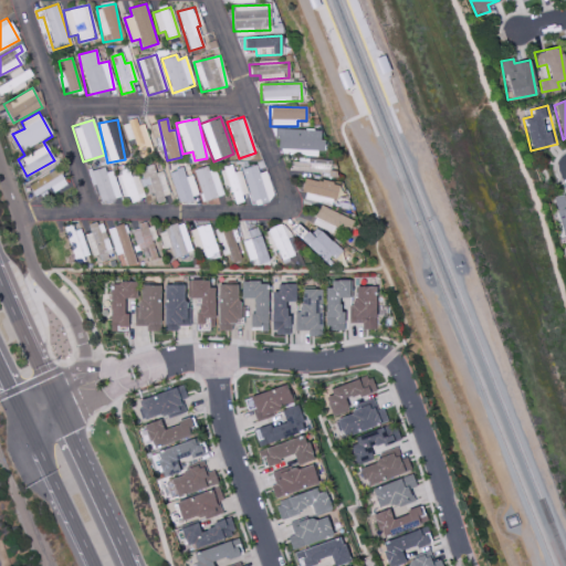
[(136,157),(149,155),(142,119),(122,123),(125,140),(133,139),(136,157)]
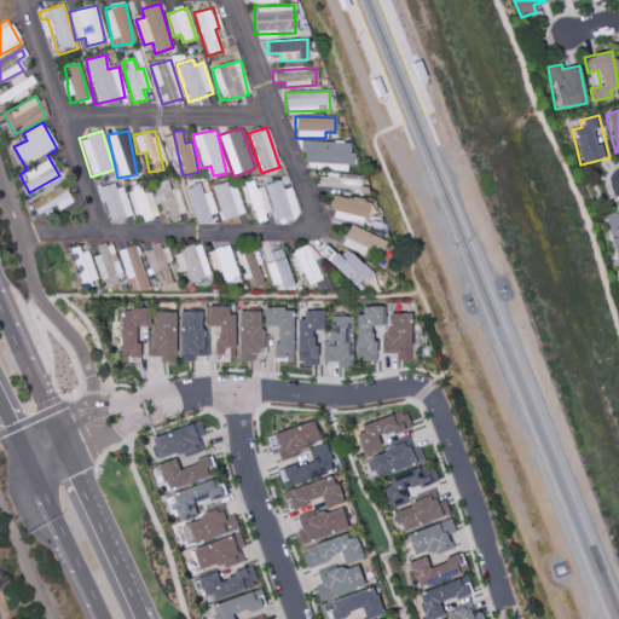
[(352,143),(305,142),(304,168),(351,169),(352,143)]
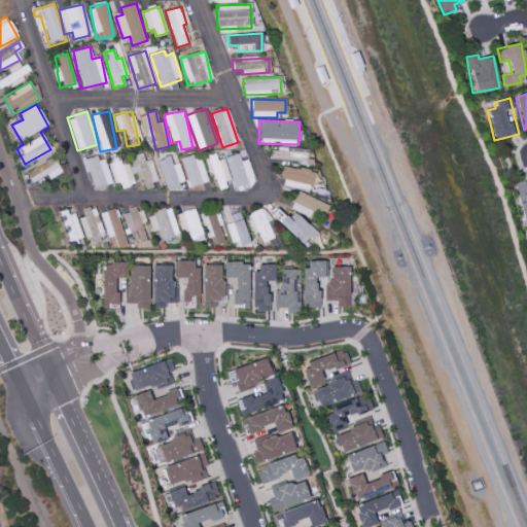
[(270,159),(306,161),(307,149),(271,147),(270,159)]
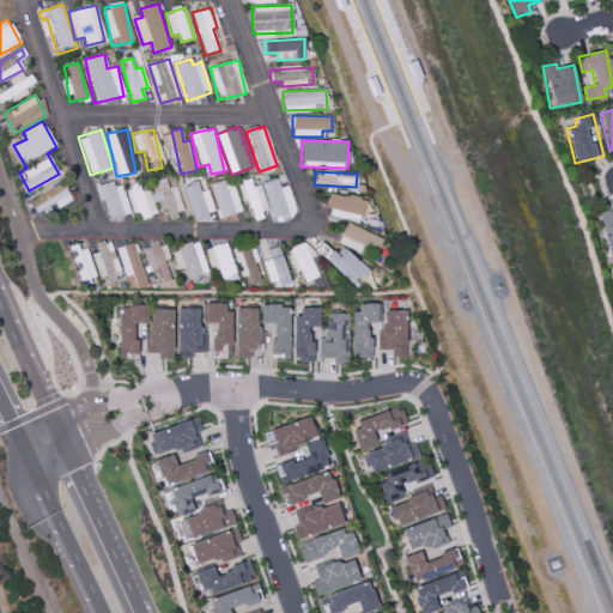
[(168,188),(165,178),(151,182),(158,211),(165,208),(168,218),(183,214),(175,186),(168,188)]
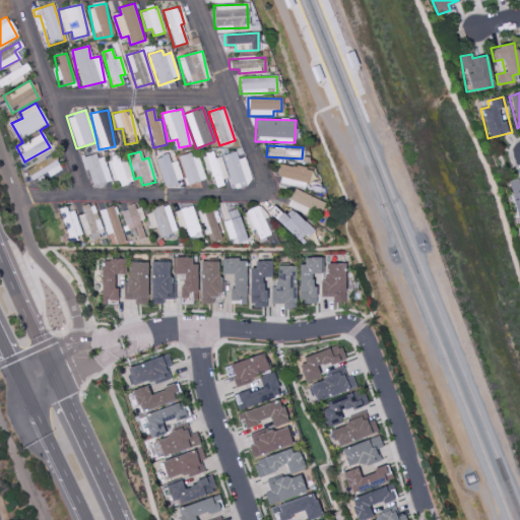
[(196,151),(178,156),(186,185),(204,180),(196,151)]
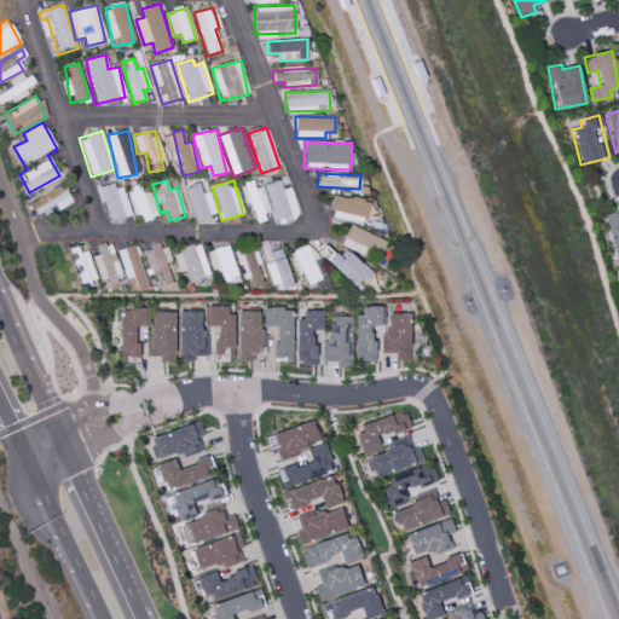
[(254,189),(253,180),(241,183),(247,212),(253,210),(256,223),(270,220),(262,187),(254,189)]
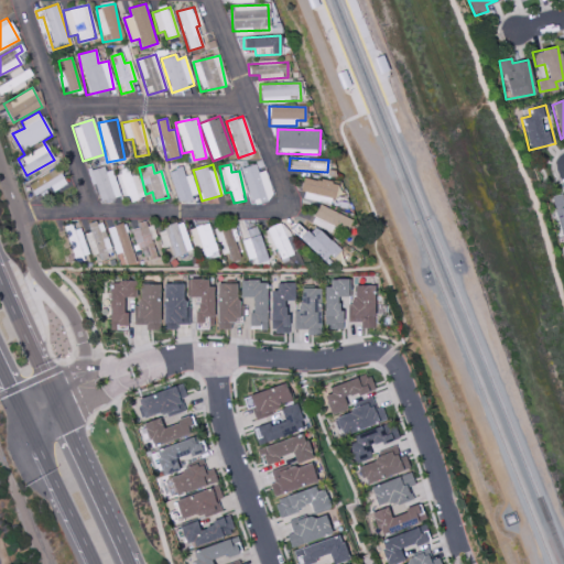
[(264,171),(257,173),(255,164),(240,169),(251,205),(273,198),(264,171)]
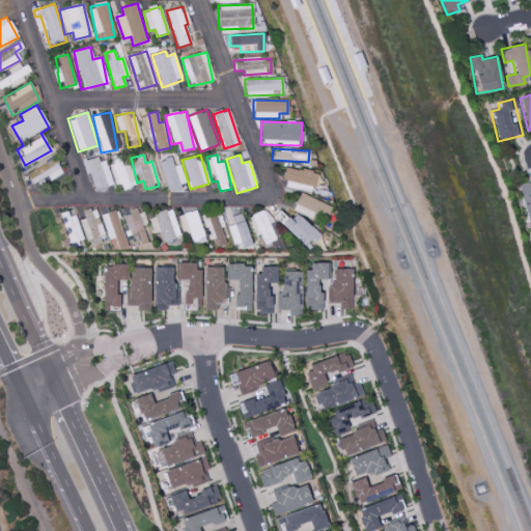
[(86,162),(92,191),(111,186),(105,157),(86,162)]
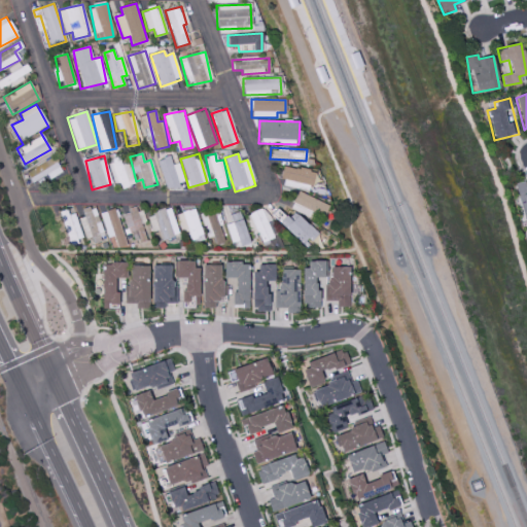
[(133,185),(124,156),(108,162),(117,189),(133,185)]
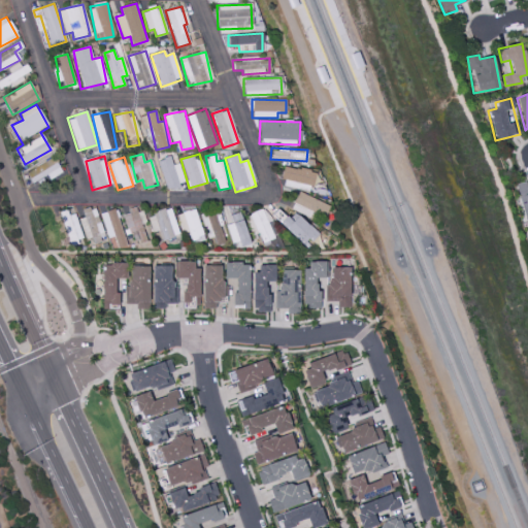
[(165,189),(184,184),(178,164),(172,165),(169,157),(158,160),(165,189)]
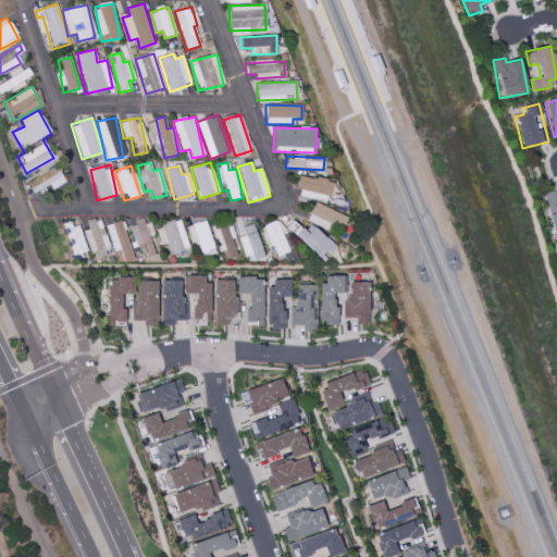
[(58,166),(27,181),(32,193),(49,185),(51,189),(65,183),(58,166)]
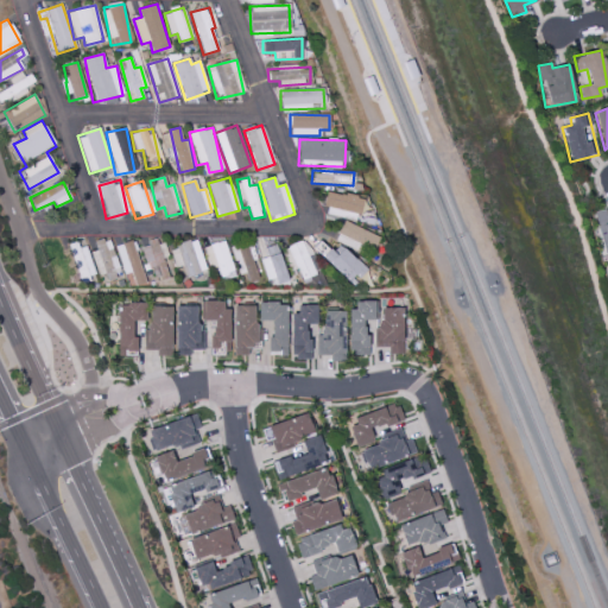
[(361,197),(327,191),(323,210),(359,216),(361,197)]
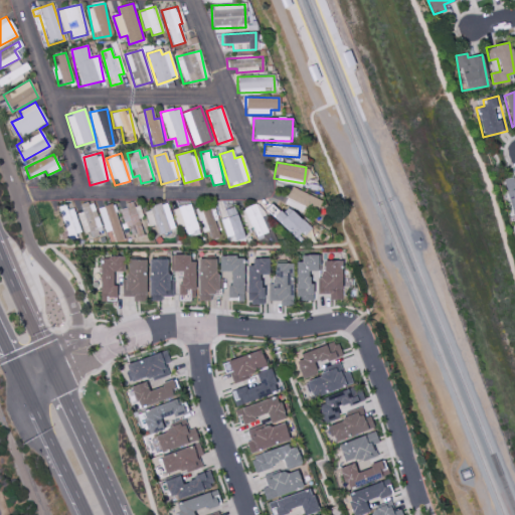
[(514,182),(513,183),(512,177),(502,180),(511,216),(514,215),(514,182)]
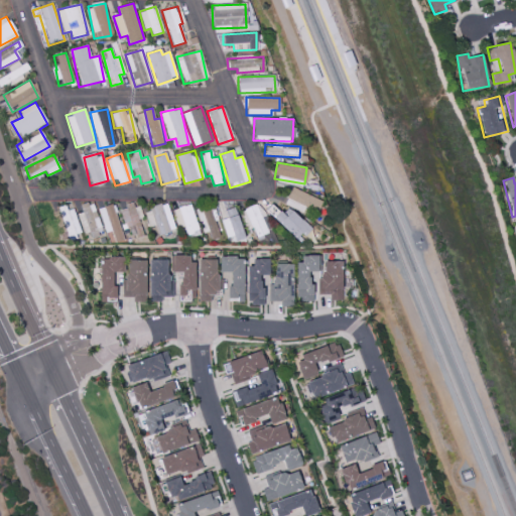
[(286,199),(313,211),(318,200),(290,187),(286,199)]
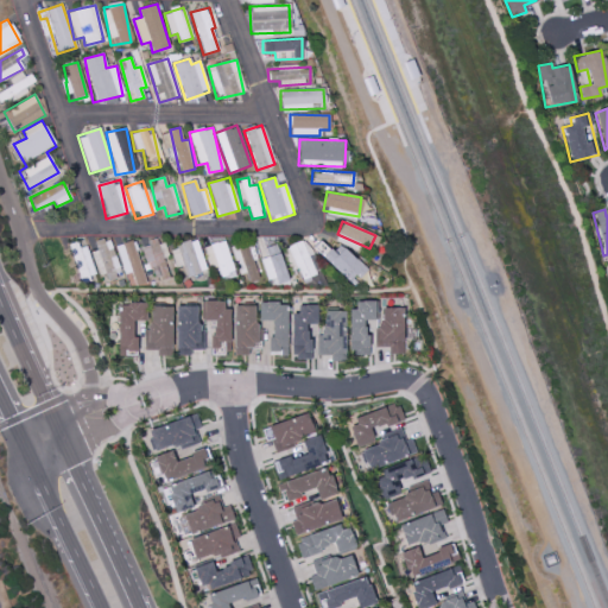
[(107,280),(119,278),(109,239),(90,242),(99,276),(106,273),(107,280)]
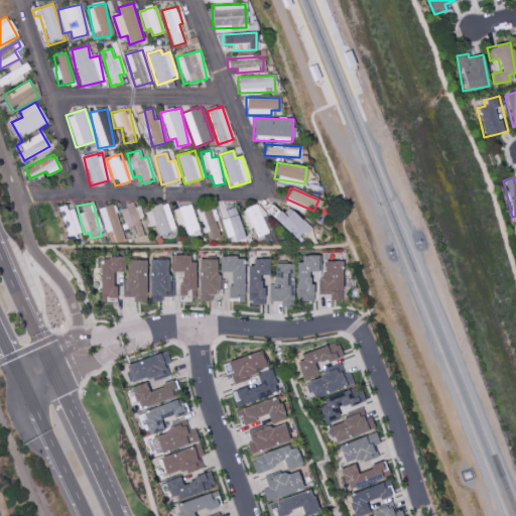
[(143,236),(137,218),(140,217),(136,204),(121,208),(130,240),(143,236)]
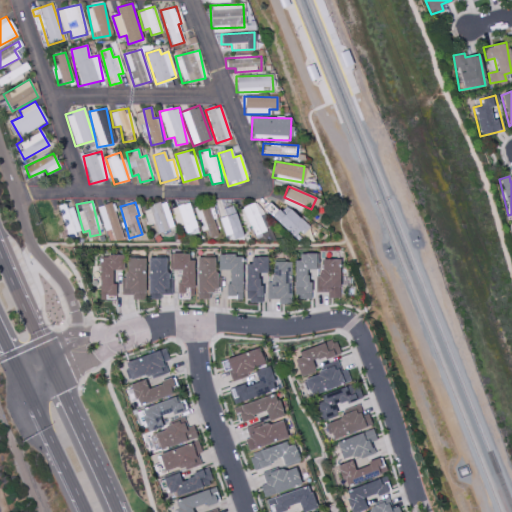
[(147,225),(153,224),(156,233),(172,229),(166,202),(143,208),(147,225)]
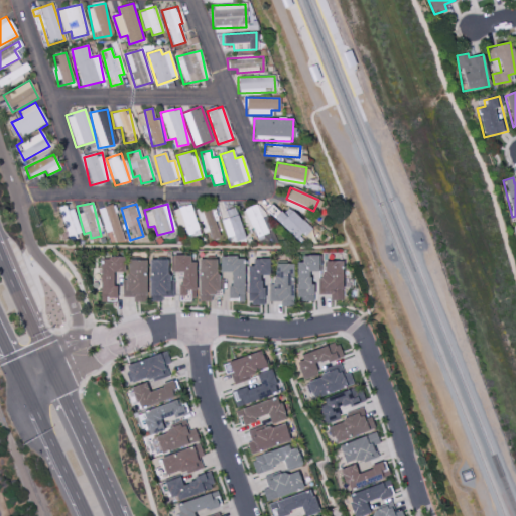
[(111,231),(114,243),(122,241),(114,205),(99,208),(104,232),(111,231)]
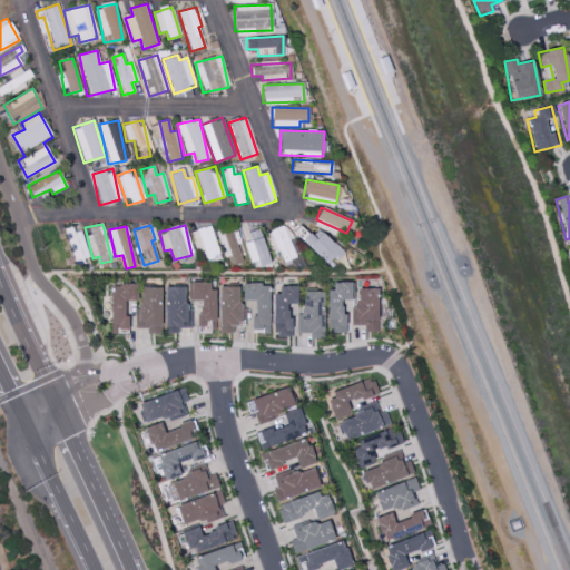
[(190,232),(195,249),(203,247),(206,263),(219,259),(210,226),(190,232)]
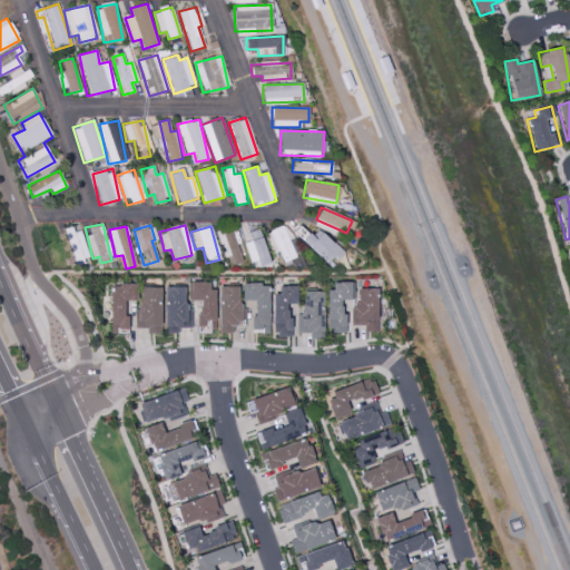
[(217,231),(227,265),(244,261),(233,226),(217,231)]
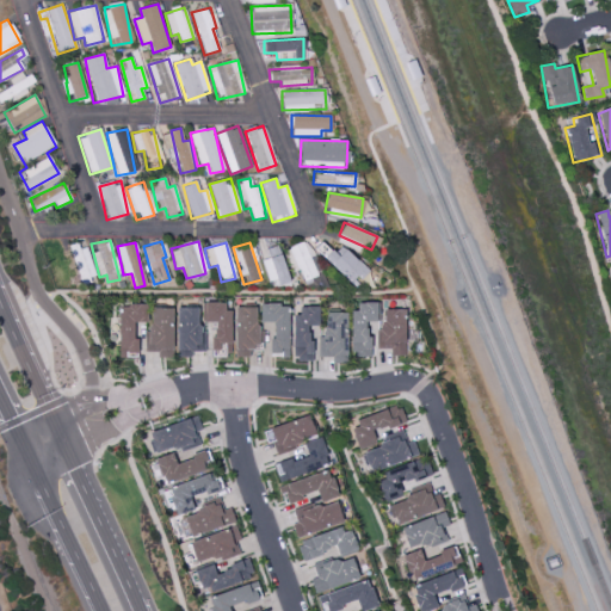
[(318,276),(302,242),(288,248),(304,282),(318,276)]
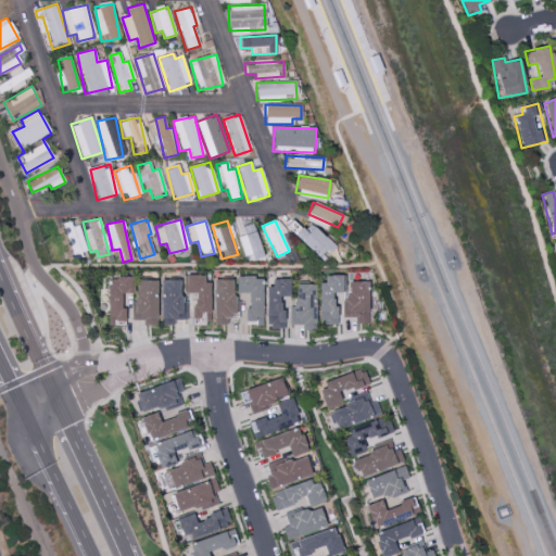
[(72,227),(70,222),(63,223),(73,257),(87,254),(79,225),(72,227)]
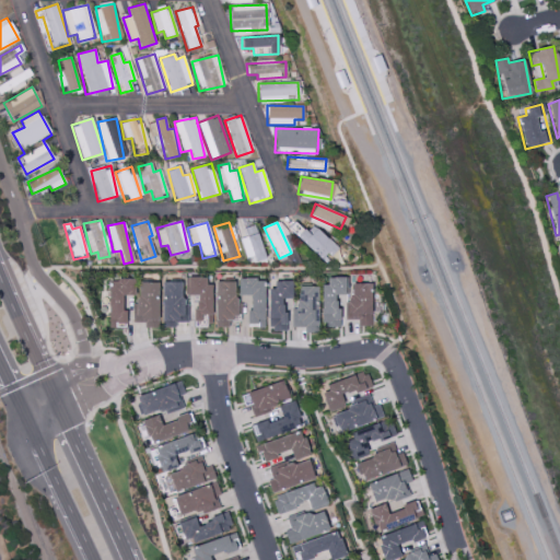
[(244,228),(246,237),(241,238),(244,260),(261,258),(257,225),(244,228)]
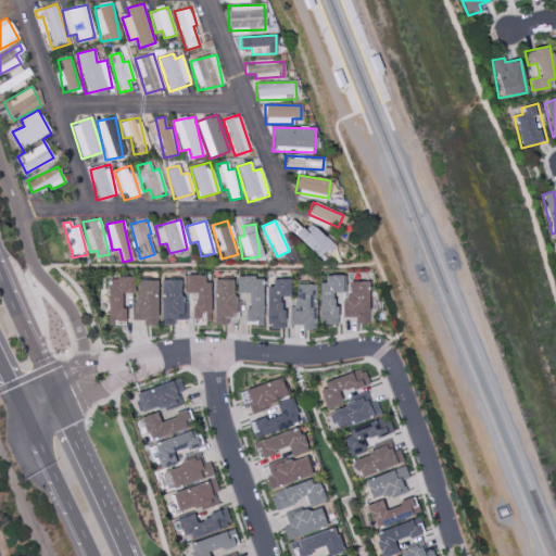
[(335,247),(313,227),(307,234),(301,228),(294,236),(318,256),(324,251),(328,254),(335,247)]
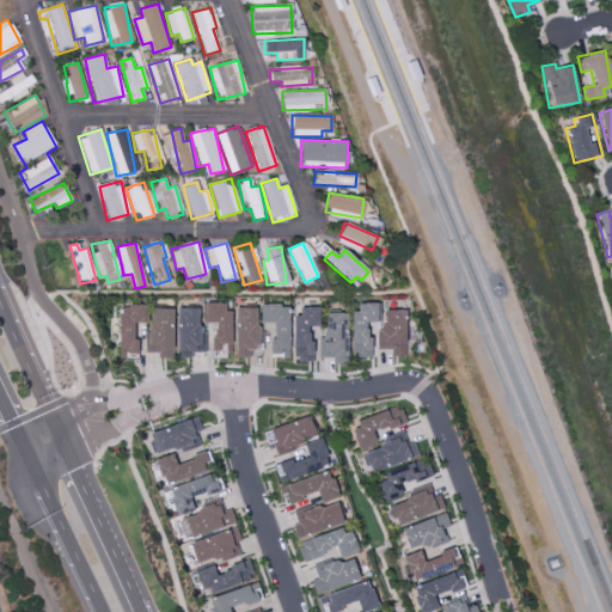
[(230,356),(230,304),(203,303),(203,323),(213,323),(212,356),(230,356)]
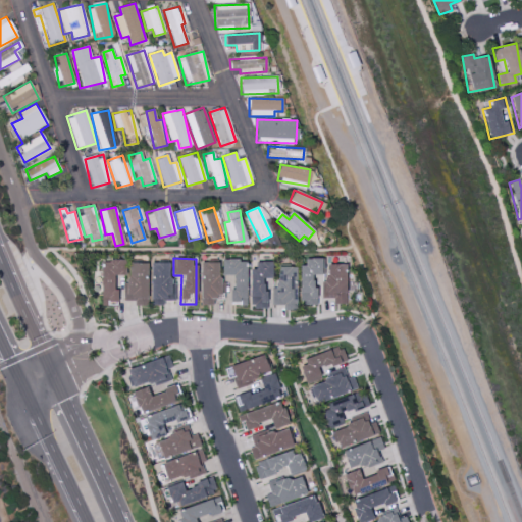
[(301,305),(315,305),(314,275),(323,274),(323,258),(300,259),(301,305)]
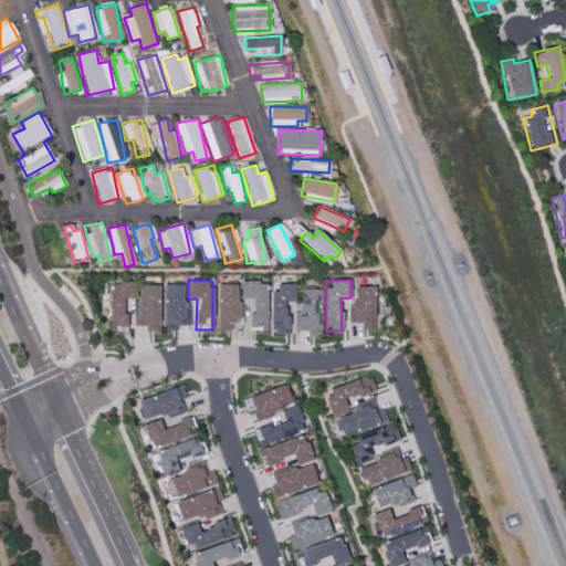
[(109,328),(125,328),(125,299),(135,299),(135,283),(109,282),(109,328)]
